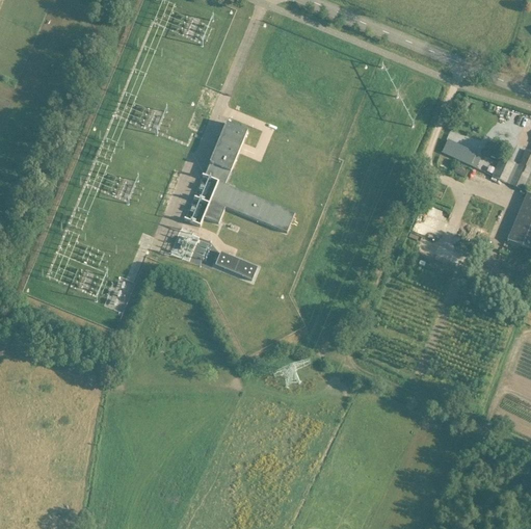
[(460,100),(456,111),(460,113),(466,102),(460,100)]
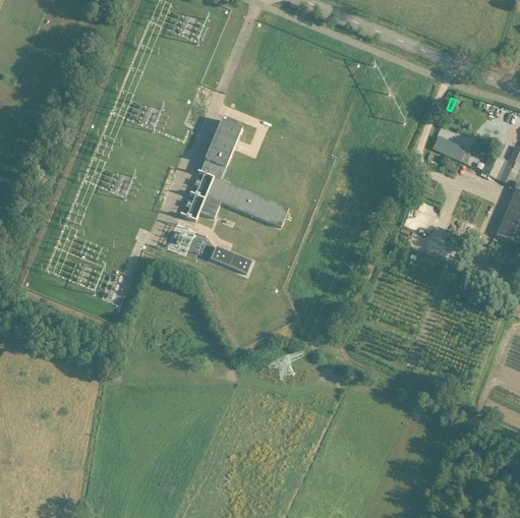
[(197,170),(179,214),(195,220),(198,212),(213,218),(220,202),(280,226),(288,208),(219,179),(224,167),(225,167),(241,127),(220,118),(204,160),(199,171),(197,170)]
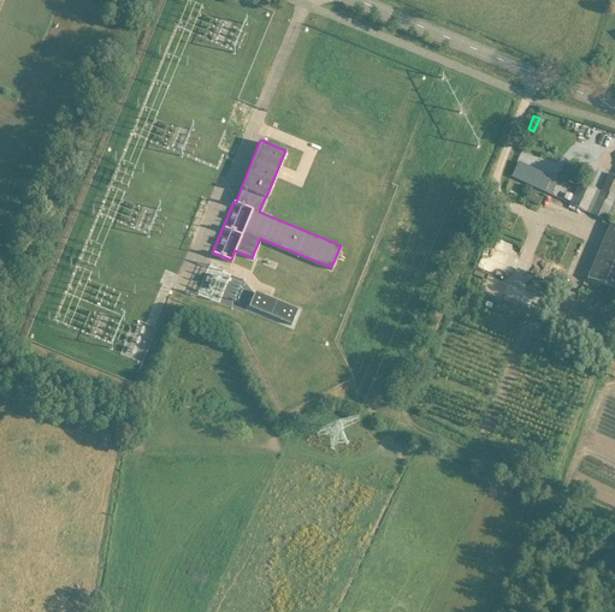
[(509,173),(543,188),(550,173),(516,159),(509,173)]
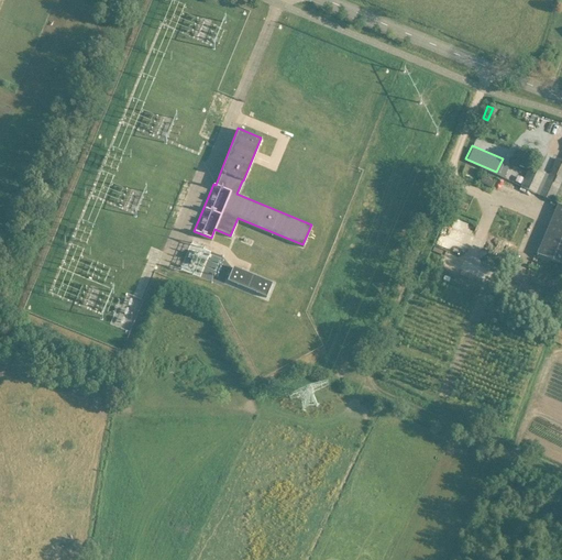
[(529,164),(524,177),(520,185),(551,200),(561,176),(561,157),(555,155),(549,169),(543,166),(541,169),(529,164)]
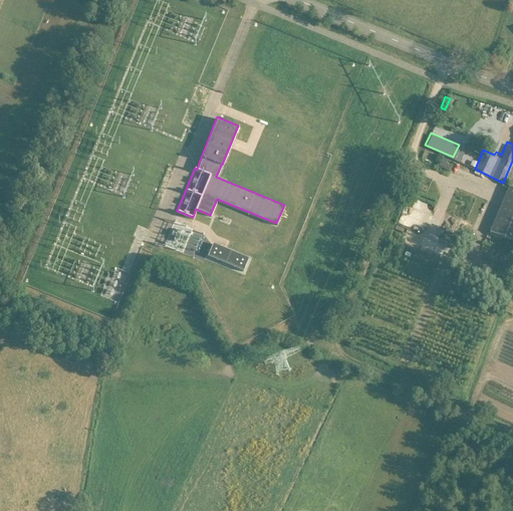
[(457,163),(456,167),(468,171),(469,166),(457,163)]
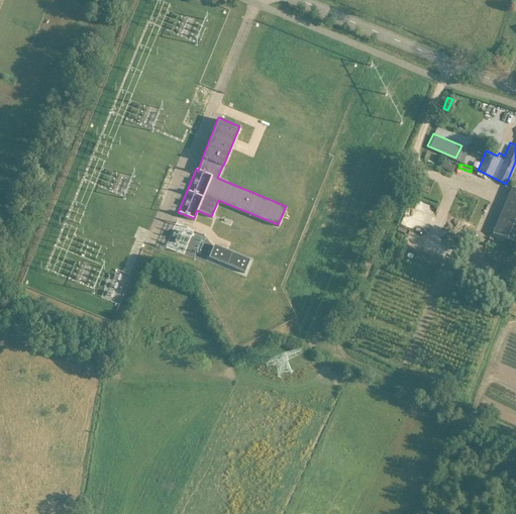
[(492,232),(515,241),(515,187),(511,185),(492,232)]
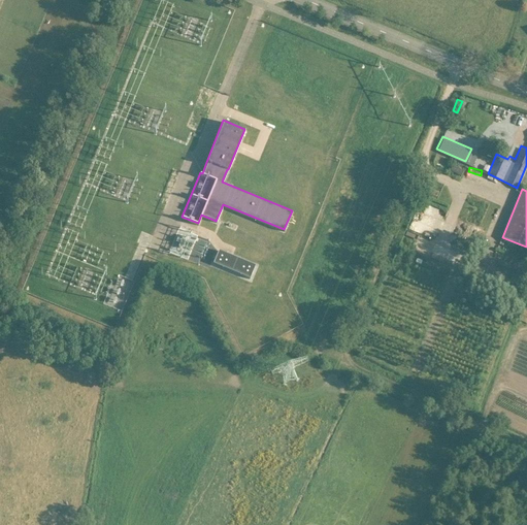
[(218,249),(212,262),(249,276),(255,263),(218,249)]
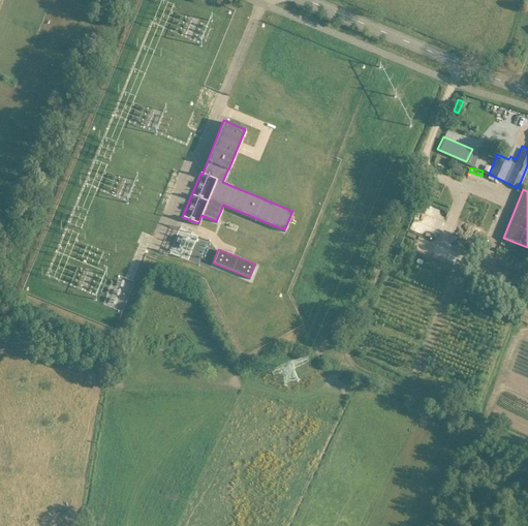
[(517,269),(515,277),(522,279),(524,280),(527,272),(517,269)]
